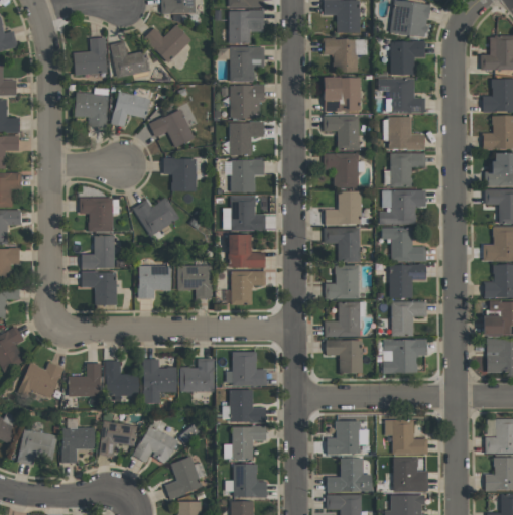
[(195,0),(196,13),(162,14),(162,0),(195,0)]
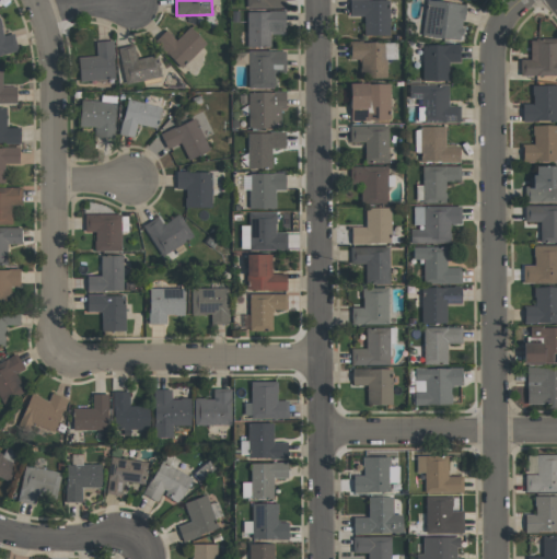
[(287,8),(287,0),(248,0),(248,9),(287,8)]
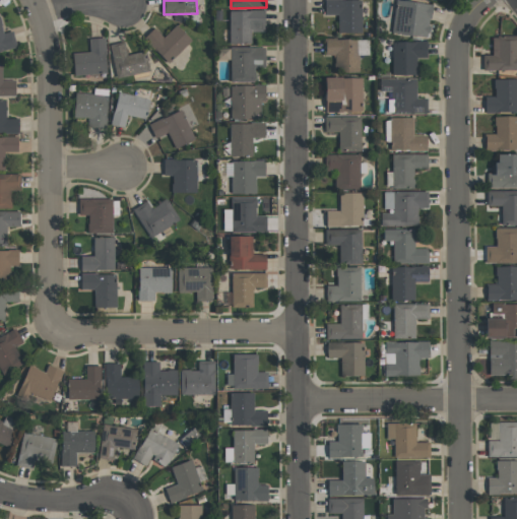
[(364,34),(339,34),(339,15),(326,15),(326,0),(341,0),(341,1),(364,1),(364,34)]
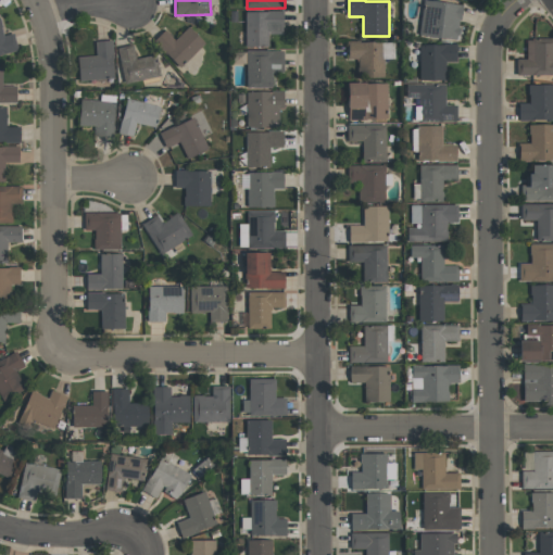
[(420,36),(426,0),(464,7),(462,20),(461,20),(460,27),(461,27),(460,36),(459,36),(459,41),(420,36)]
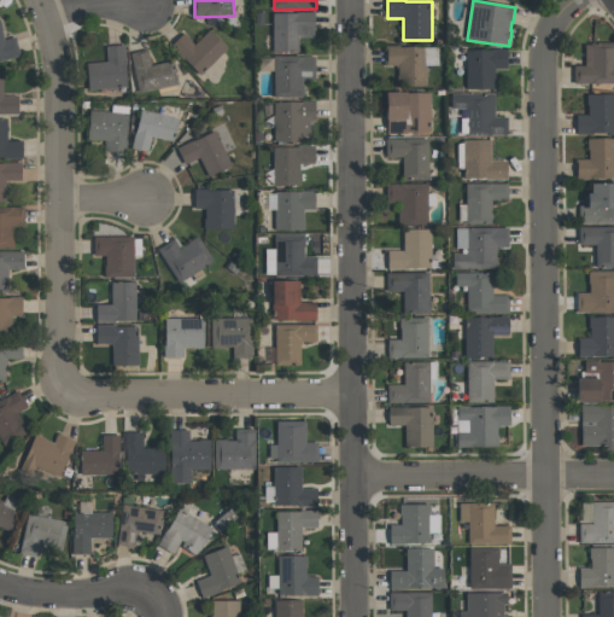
[(274,13),(299,13),(299,12),(316,12),(316,39),(300,39),(300,52),(274,52),(274,13)]
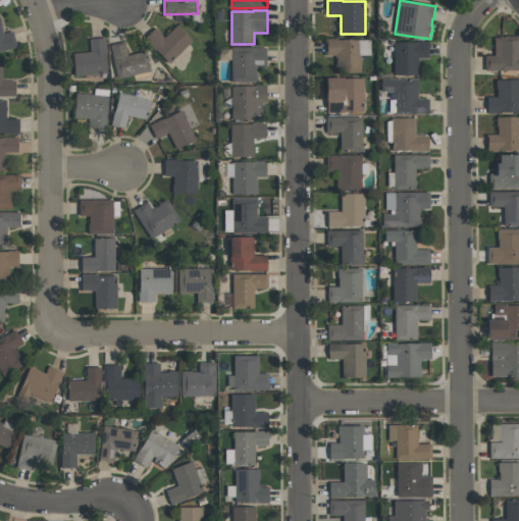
[(14,31),(18,47),(0,52),(0,15),(1,15),(4,27),(3,27),(5,34),(14,31)]
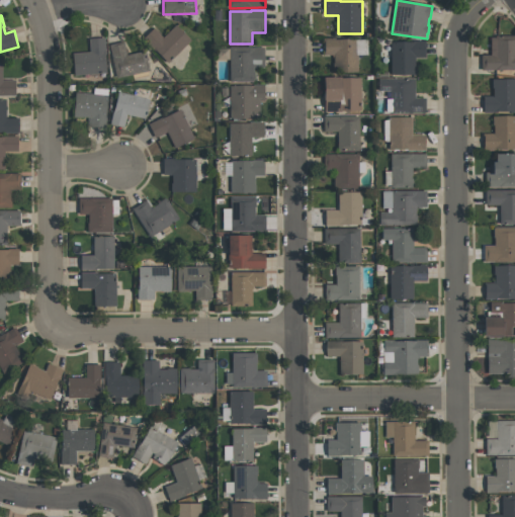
[(164,37),(177,25),(192,40),(169,64),(144,38),(155,28),(164,37)]
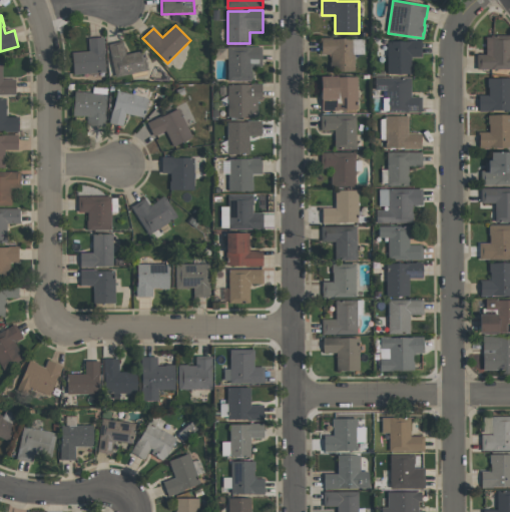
[(509,69),(479,69),(478,55),(487,55),(487,37),(491,37),(491,36),(509,35),(509,69)]
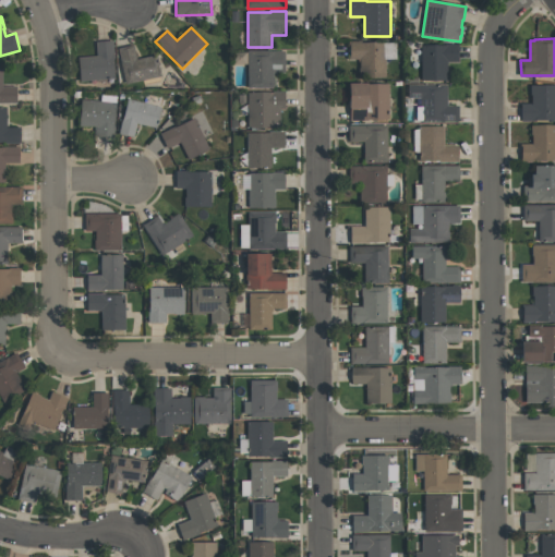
[(116,79),(82,82),(80,58),(99,57),(98,41),(115,40),(116,59),(115,59),(116,79)]
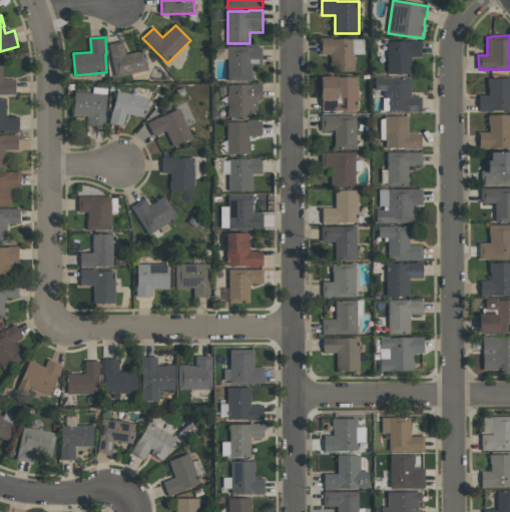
[(356,39),(356,71),(333,71),(333,55),(322,55),(322,38),(334,38),(334,39),(356,39)]
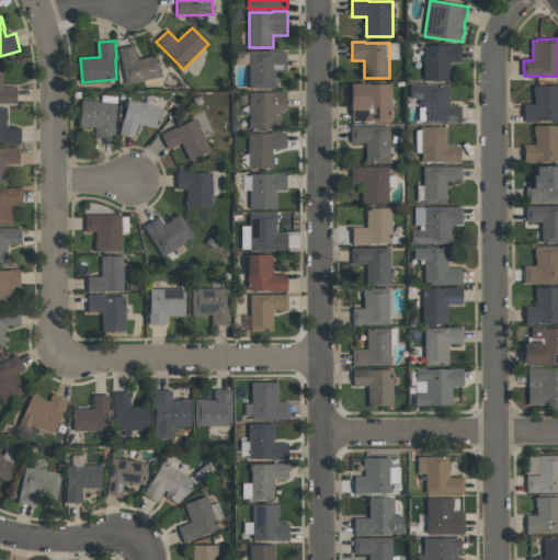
[(121,48),(136,45),(138,59),(160,55),(164,77),(128,84),(121,48)]
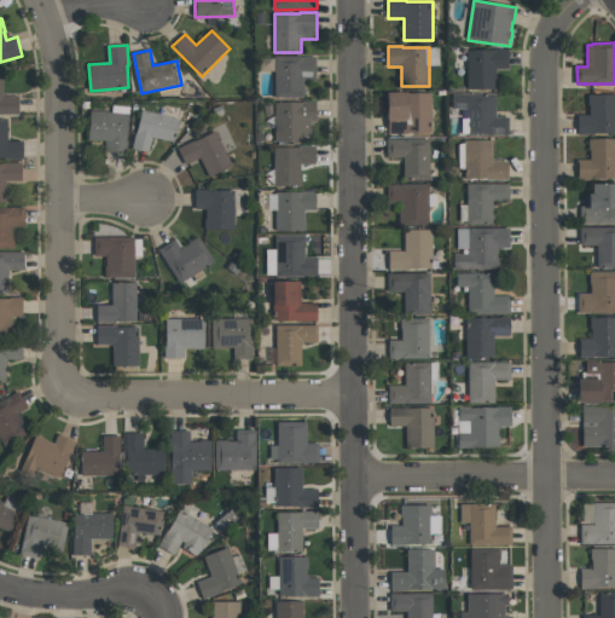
[(469,90),(469,51),(497,51),(497,50),(510,50),(510,69),(497,69),(497,90),(469,90)]
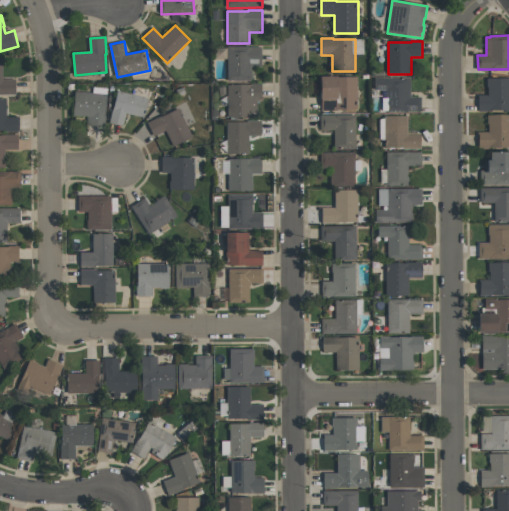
[(262,47),(262,67),(252,67),(252,71),(253,71),(253,80),(252,80),(252,81),(228,81),(228,47),(262,47)]
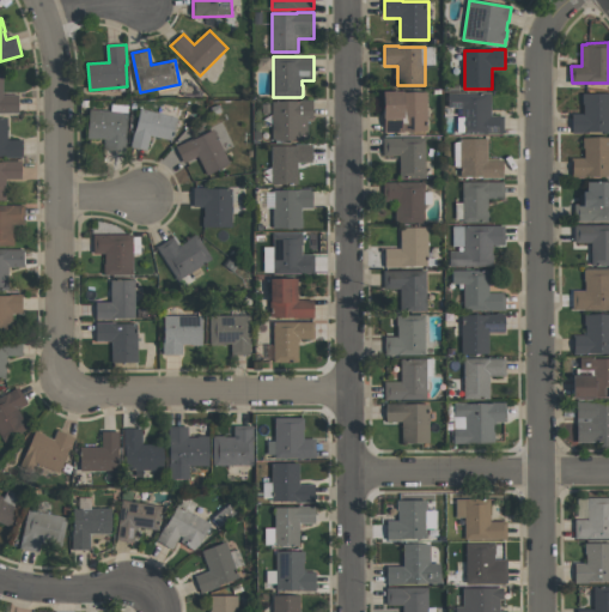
[(0,74),(4,74),(4,95),(20,95),(20,114),(0,114),(0,74)]
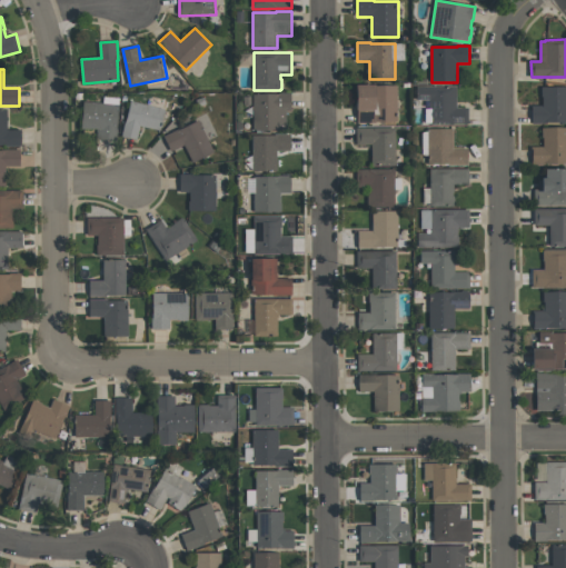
[(358,122),(358,110),(357,110),(357,86),(398,86),(398,122),(358,122)]
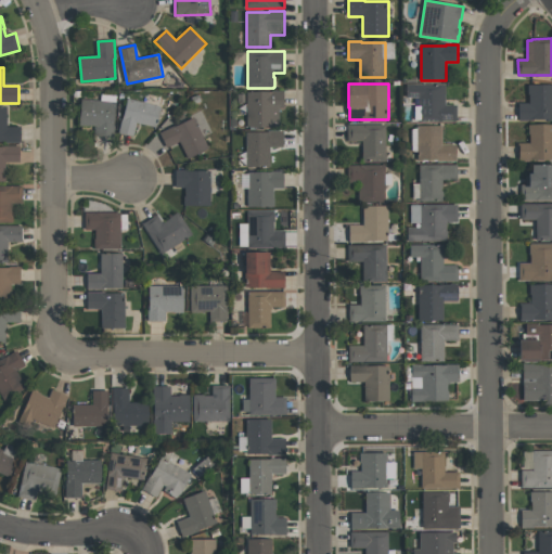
[(447,84),(447,105),(458,105),(458,121),(420,121),(420,98),(408,98),(408,84),(447,84)]
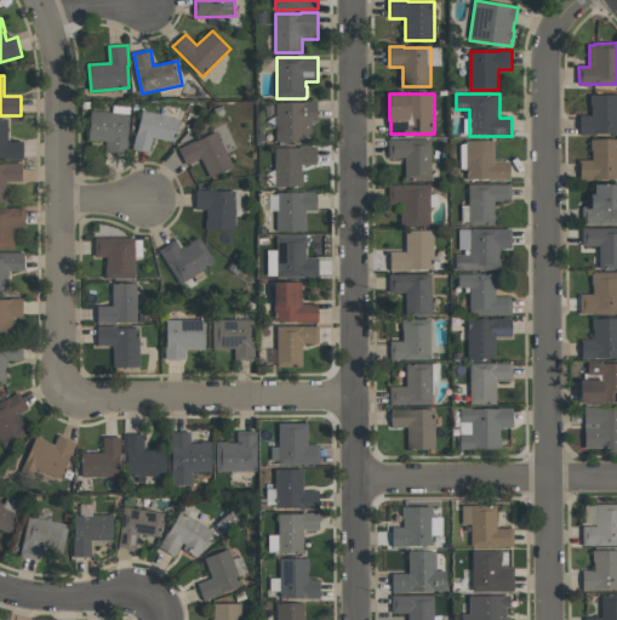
[(581,136),(581,115),(592,115),(592,106),(590,95),(616,95),(616,134),(595,135),(581,136)]
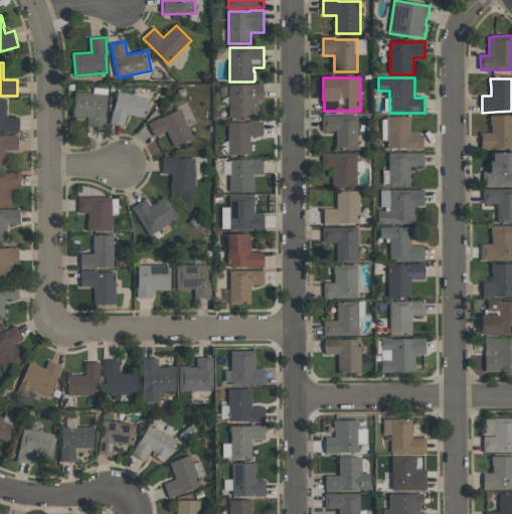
[(230,86),(253,86),(253,84),(265,84),(265,101),(260,101),(260,118),(230,118),(230,86)]
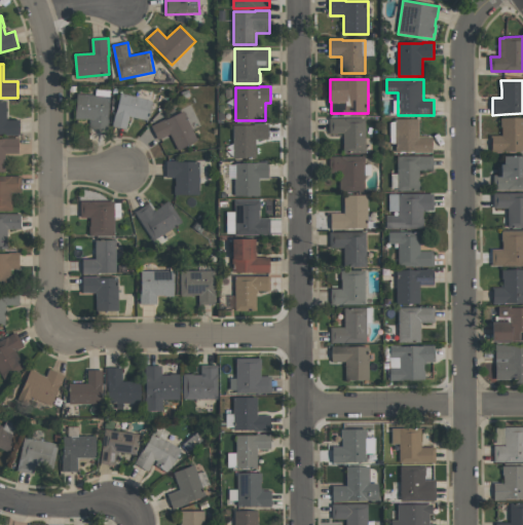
[(91,119),(84,119),(84,120),(76,119),(78,94),(111,97),(109,119),(110,119),(109,130),(91,129),(91,119)]
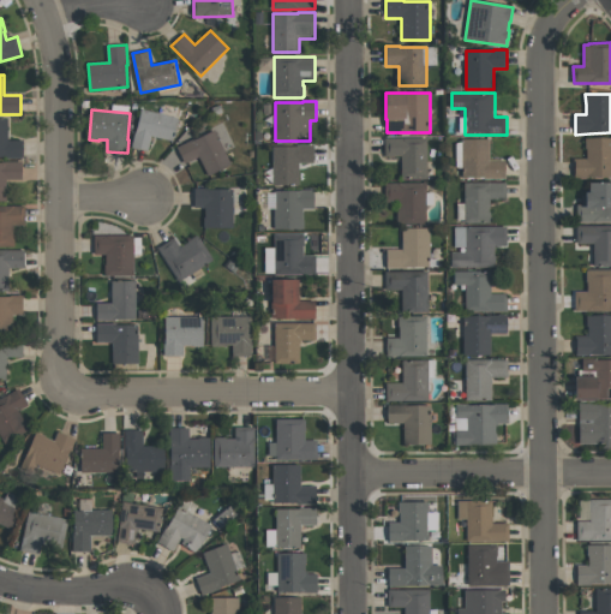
[(174,142),(153,137),(149,151),(132,148),(136,131),(137,131),(142,109),(179,118),(174,142)]
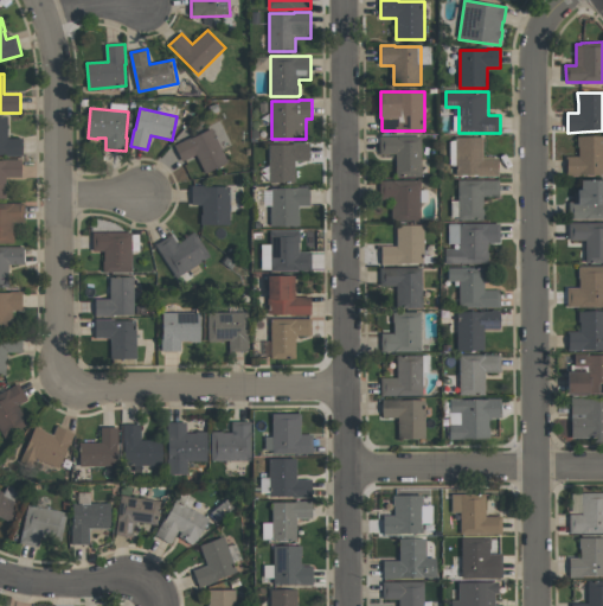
[(24,157),(6,157),(6,155),(0,155),(0,117),(8,117),(8,139),(24,139),(24,157)]
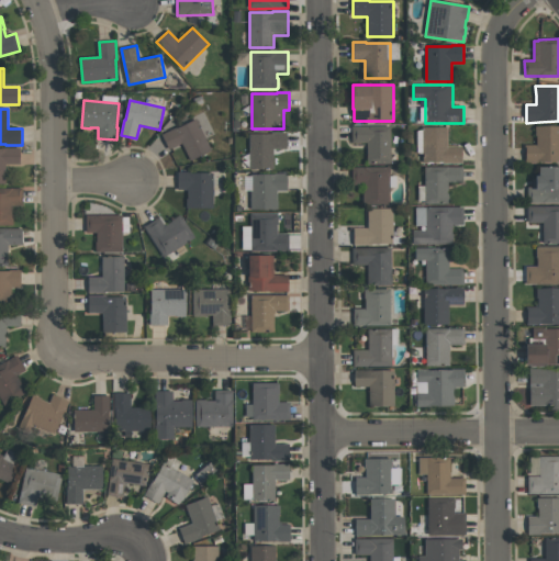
[(183,144),(170,149),(163,134),(178,127),(178,128),(197,119),(212,150),(191,160),(183,144)]
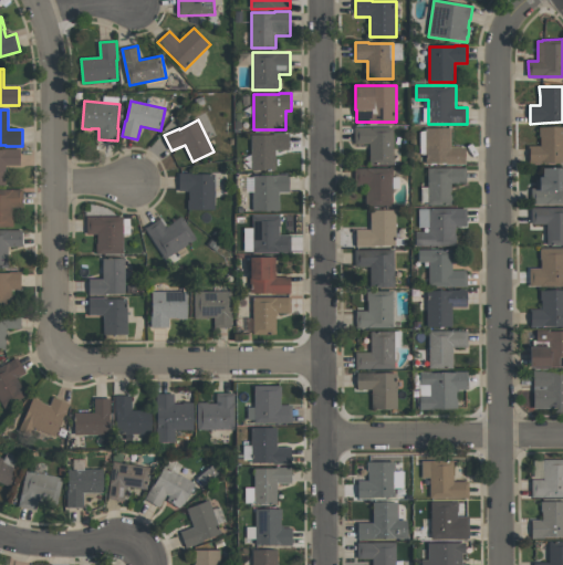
[(395,165),(371,165),(371,144),(356,144),(356,128),(394,127),(395,165)]
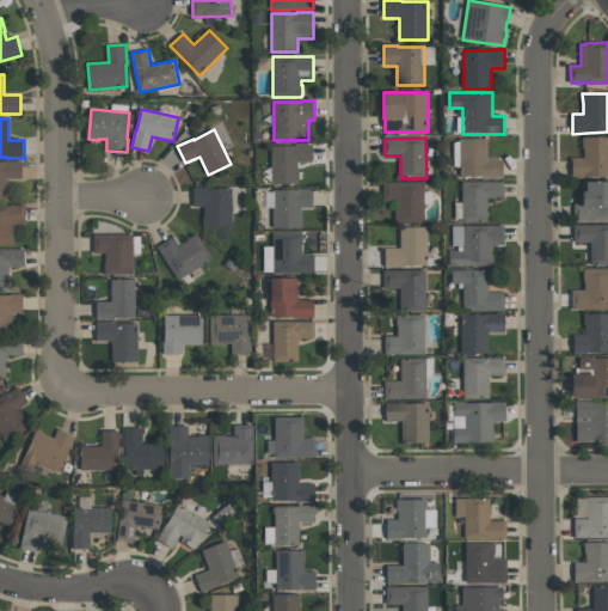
[(607,177),(572,177),(572,158),(584,158),(584,148),(583,148),(583,138),(607,138),(607,177)]
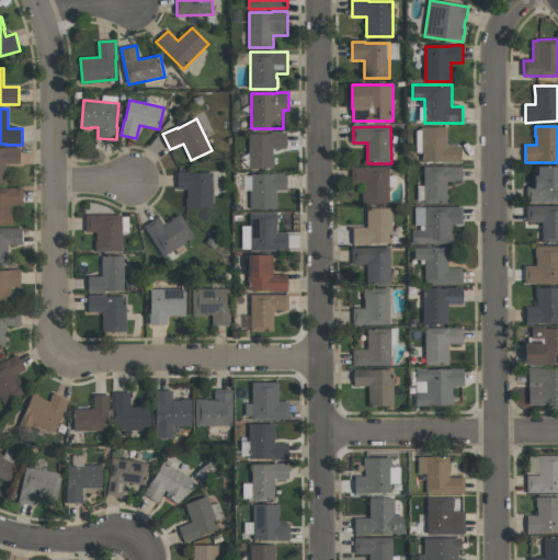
[(422,162),(422,127),(448,127),(448,146),(462,146),(463,163),(444,163),(444,162),(422,162)]
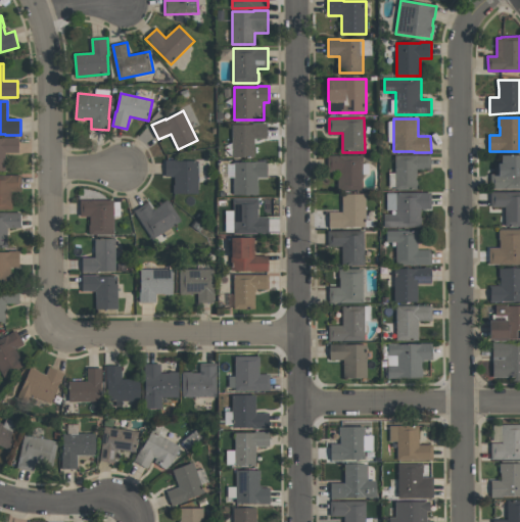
[(233,125),(253,125),(253,124),(268,124),(268,139),(254,139),(255,157),(233,157),(233,125)]
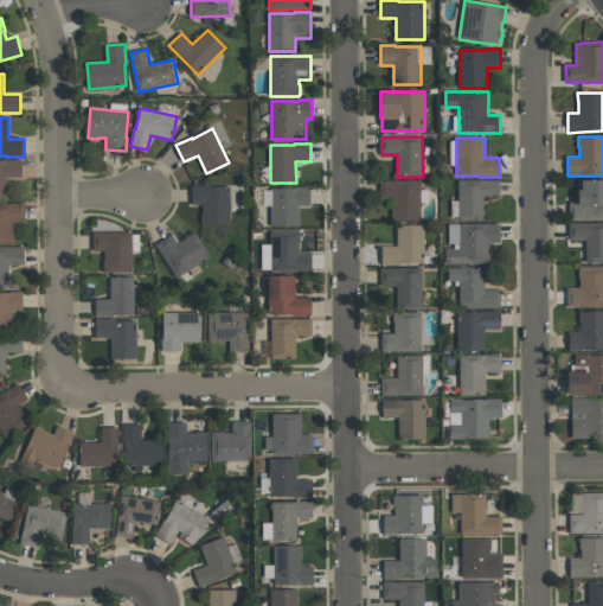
[(23,160),(23,178),(7,178),(7,199),(0,199),(0,160),(7,160),(23,160)]
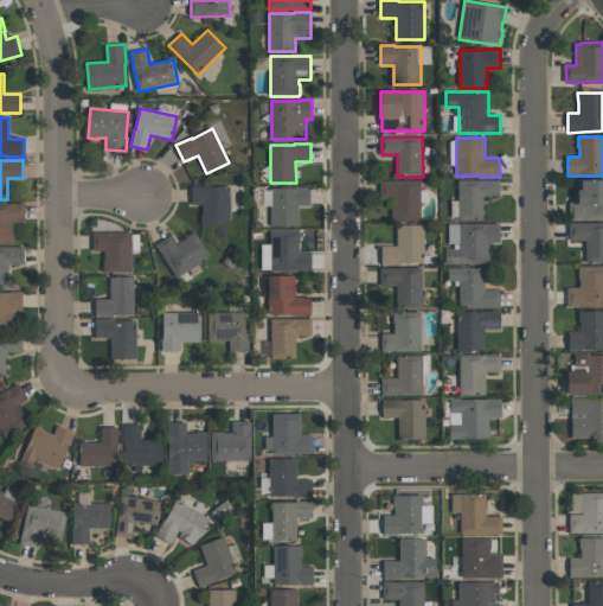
[(392,222),(392,208),(395,208),(395,201),(382,201),(382,180),(422,180),(422,221),(392,222)]
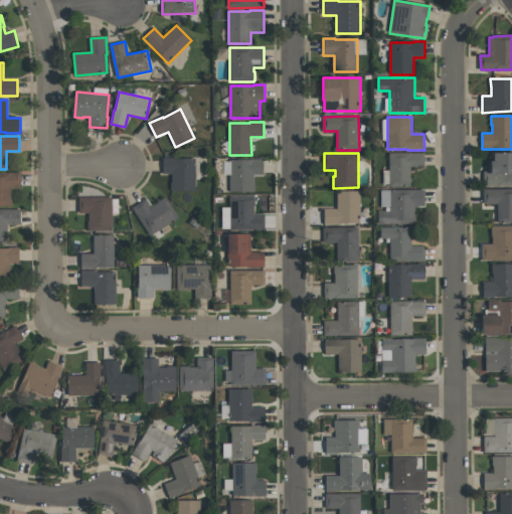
[(389,153),(424,153),(424,166),(411,166),(411,187),(390,187),(389,153)]
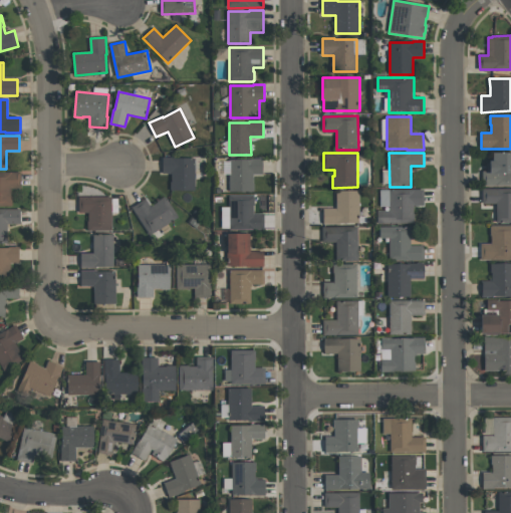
[(510,186),(483,186),(483,172),(488,172),(488,164),(490,164),(490,161),(493,161),(493,153),(510,153),(510,186)]
